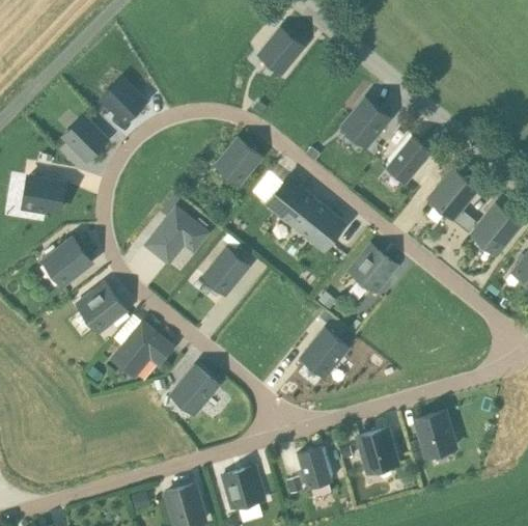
[(279,27),(255,55),(280,76),(304,48),(279,27)]
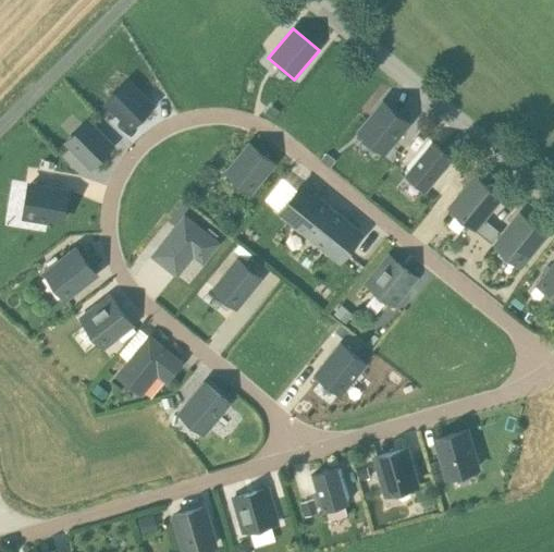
[(127,80),(101,105),(128,133),(155,108),(127,80)]
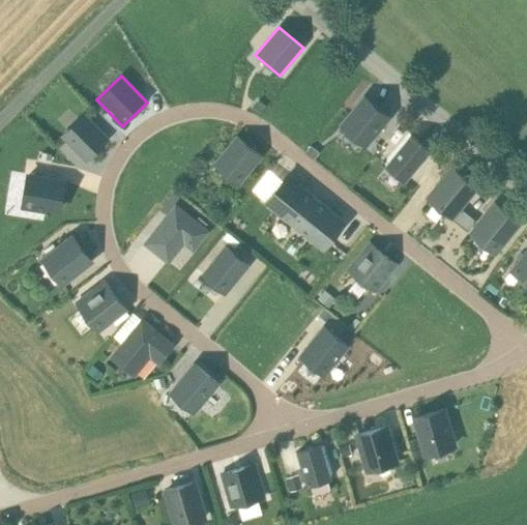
[(337,125),(364,149),(390,119),(363,95),(337,125)]
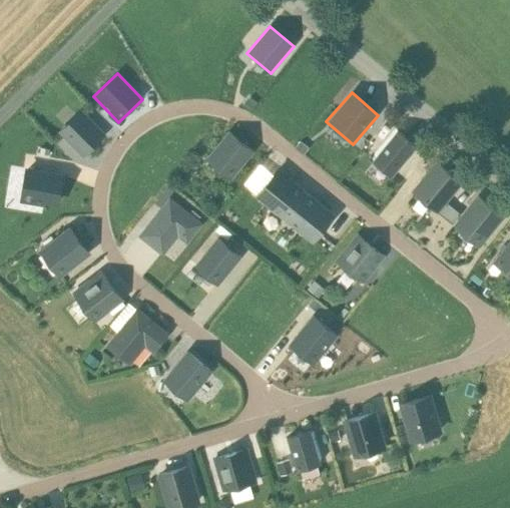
[(78,115),(58,134),(81,158),(102,138),(78,115)]
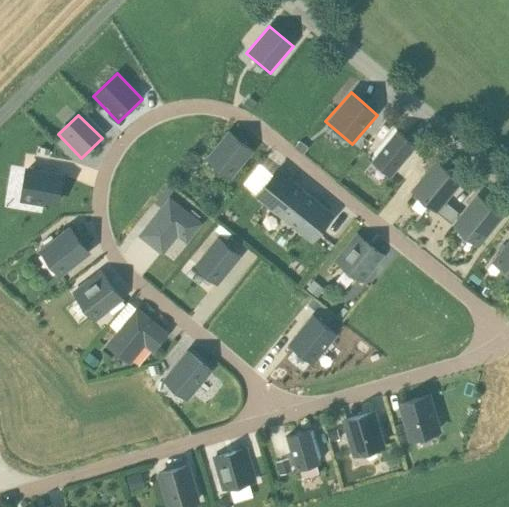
[(414,150),(392,132),(368,161),(390,179),(414,150)]
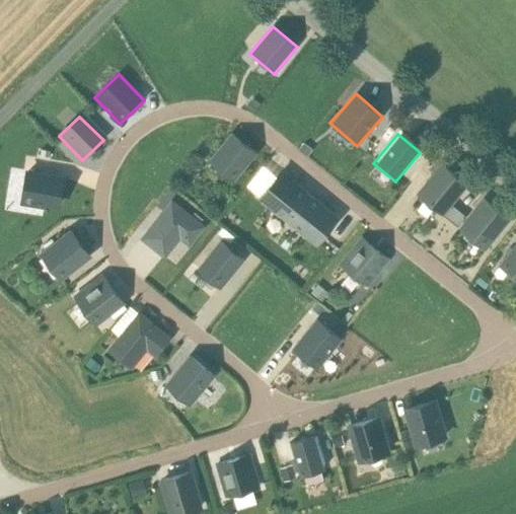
[(252,156),(230,138),(209,164),(230,182),(252,156)]
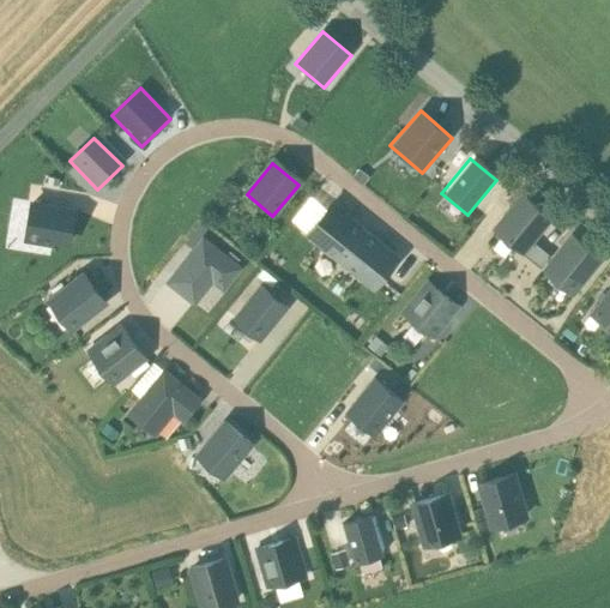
[(547,222),(519,199),(493,232),(520,254),(547,222)]
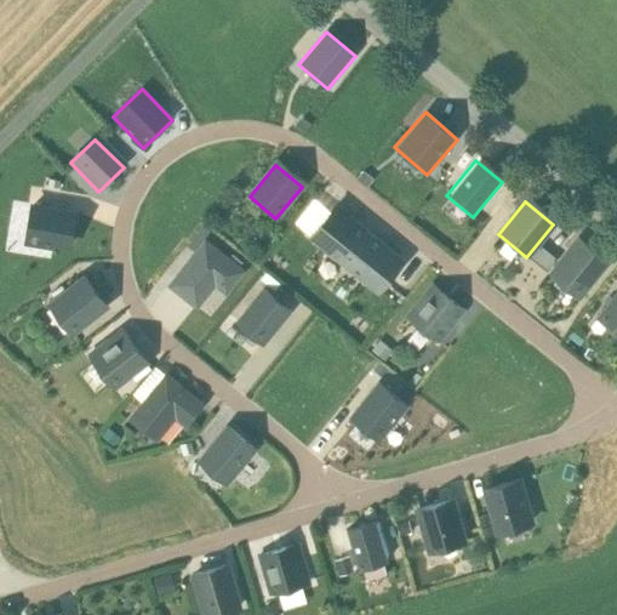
[(309,240),(326,218),(310,205),(292,228),(309,240)]
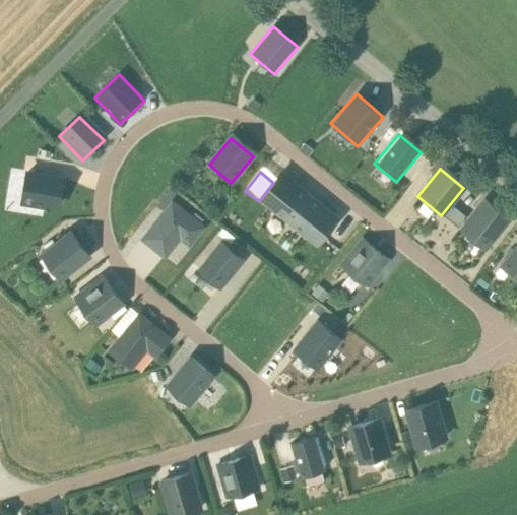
[(19,208),(60,210),(61,176),(20,175),(19,208)]
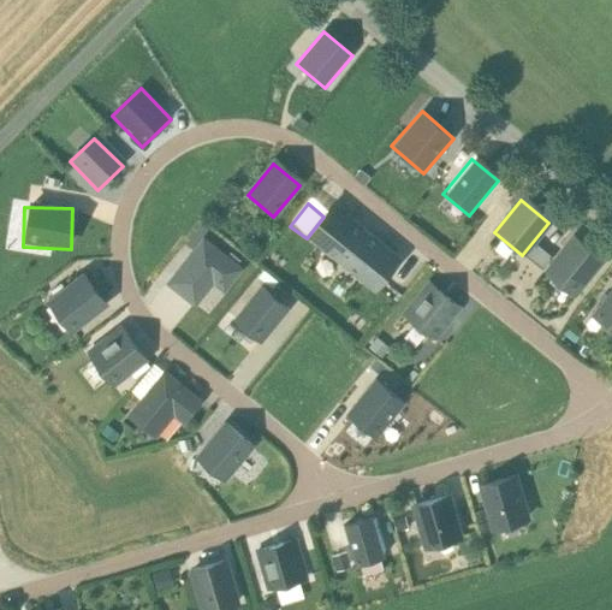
[(363,236),(330,209),(324,217),(307,238),(339,265),(363,236)]
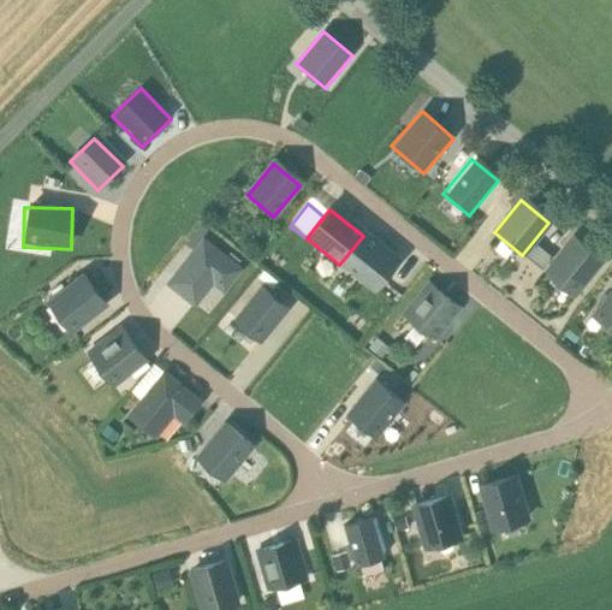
[(363,236),(339,265),(373,292),(380,284),(380,283),(397,264),(363,236)]
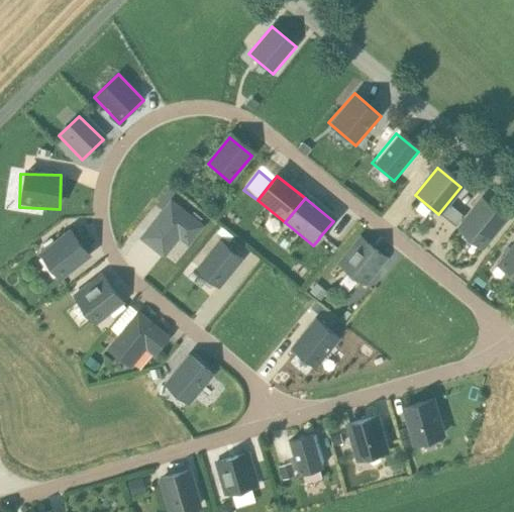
[(503,221),(480,202),(457,229),(481,248),(503,221)]
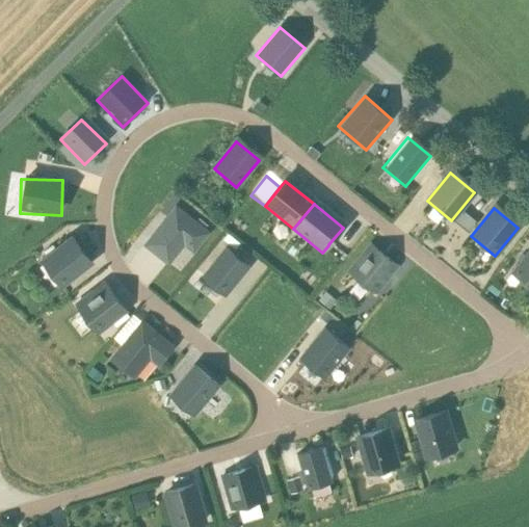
[(205,236),(174,211),(144,247),(166,265),(182,245),(191,253),(205,236)]
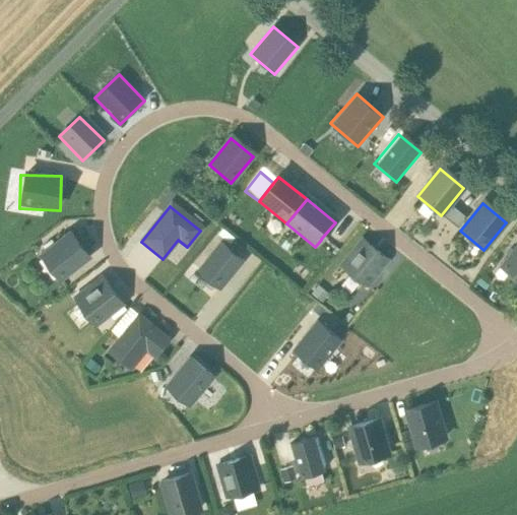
[(86,260),(68,236),(41,258),(59,281),(86,260)]
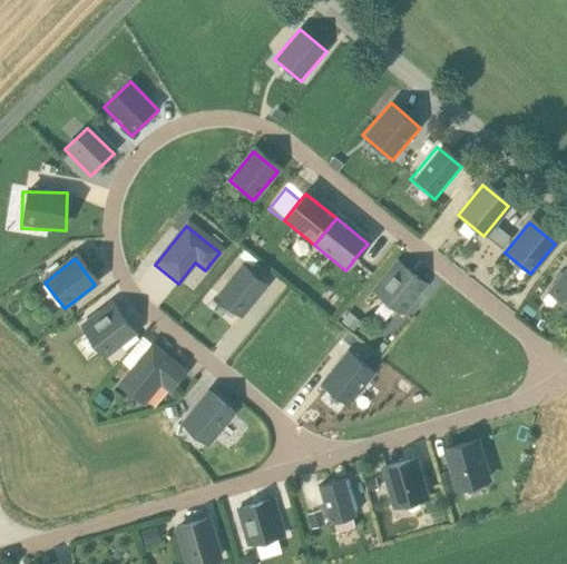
[(396,266),(373,294),(400,316),(422,288),(396,266)]
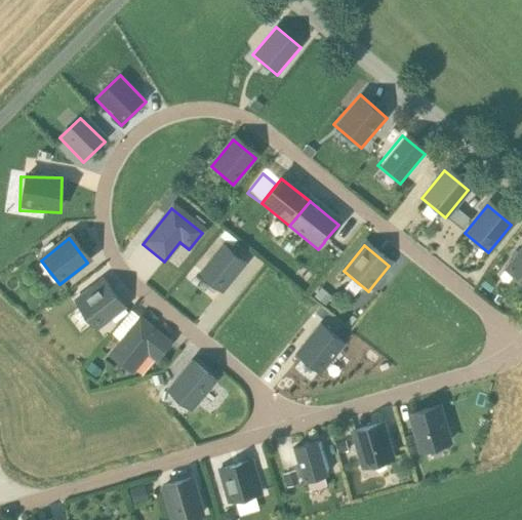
[(242,266),(222,249),(199,276),(221,293),(242,266)]
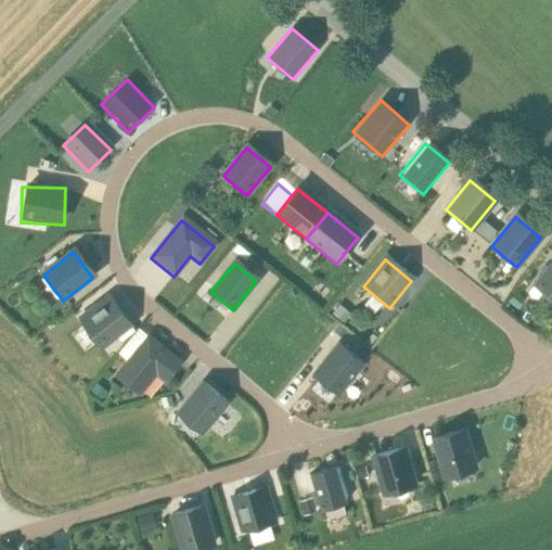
[(551,264),(535,286),(551,301),(551,264)]
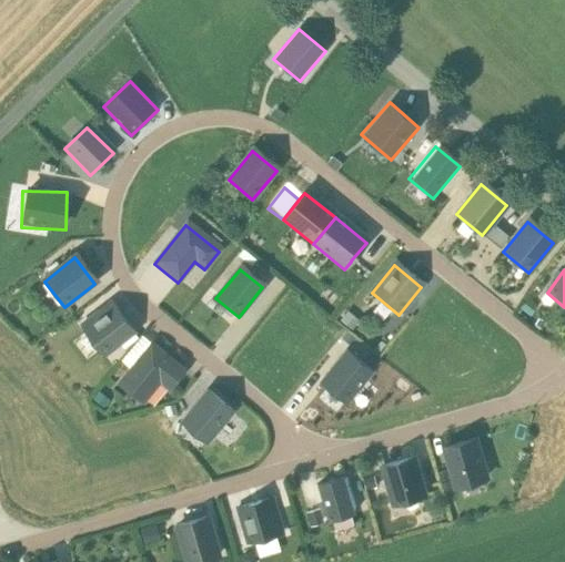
[(106,314),(97,322),(94,318),(80,328),(101,357),(131,334),(112,309),(106,314)]
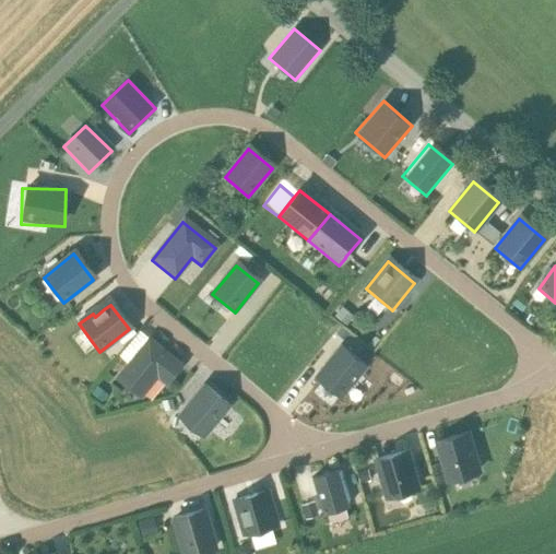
[(118,357),(128,365),(146,342),(137,334),(118,357)]
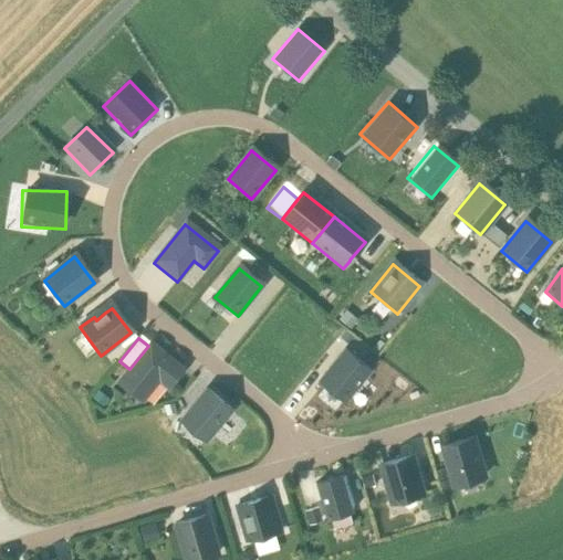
[(117,384),(141,403),(157,382),(167,390),(181,372),(148,346),(129,369),(117,384)]
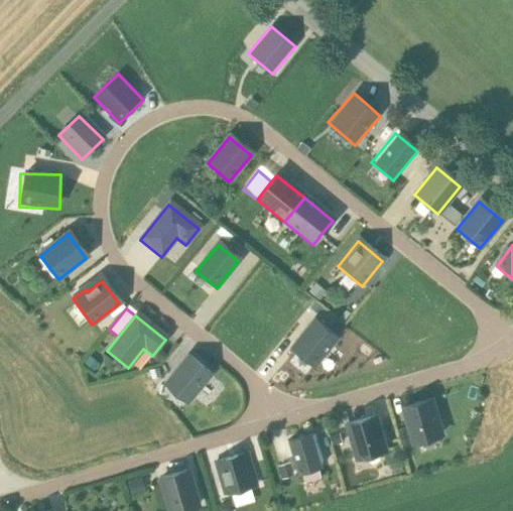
[(314,317),(288,346),(313,369),(340,340),(314,317)]
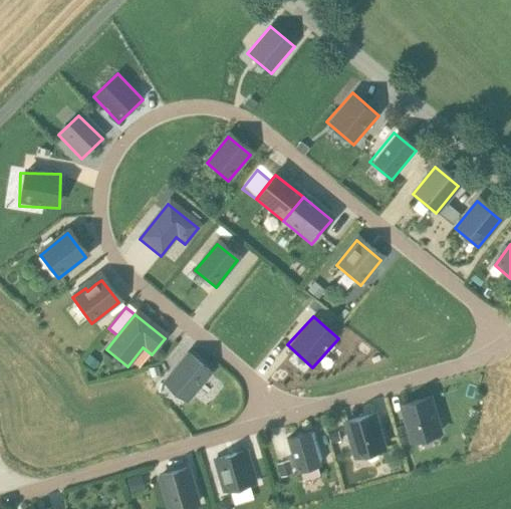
[(208,374),(186,356),(164,384),(186,402),(208,374)]
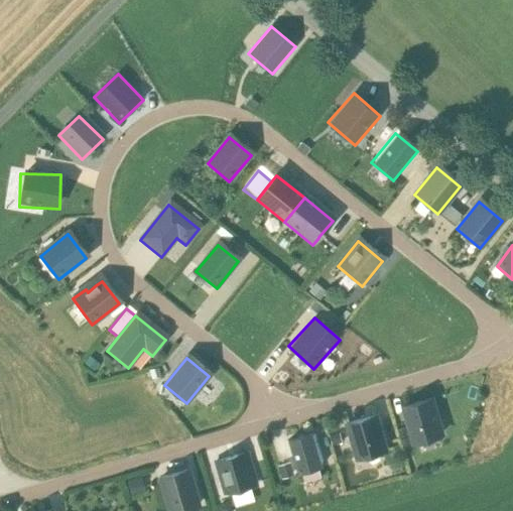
[(429,402),(401,410),(411,445),(439,436),(429,402)]
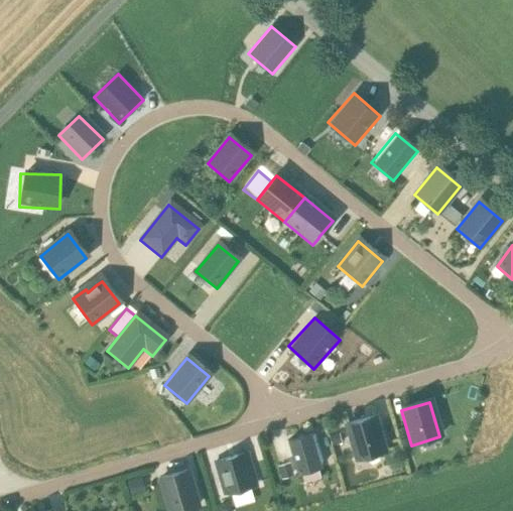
[(374,418),(345,427),(355,461),(384,453),(374,418)]
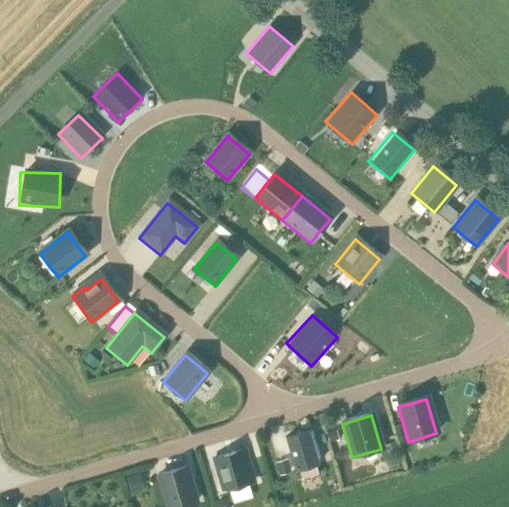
[(310,433),(282,442),(291,472),(319,464),(310,433)]
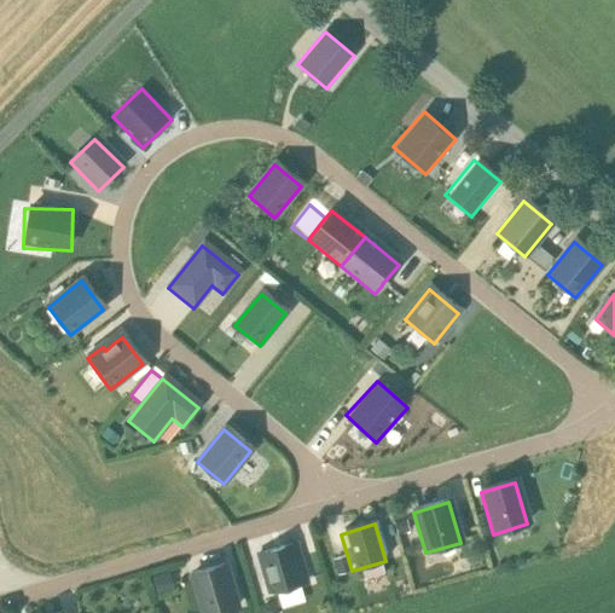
[(294,548),(256,559),(267,596),(305,585),(294,548)]
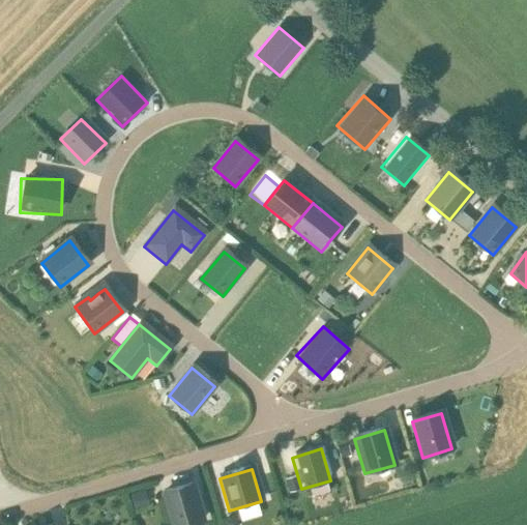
[(297,476),(284,480),(287,494),(300,490),(297,476)]
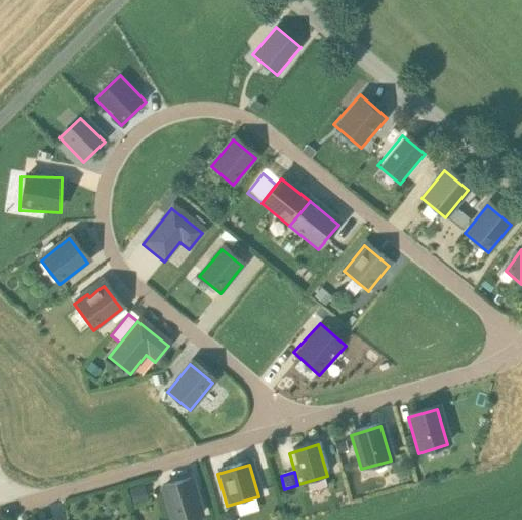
[(190,482),(161,489),(169,519),(192,519),(200,517),(190,482)]
